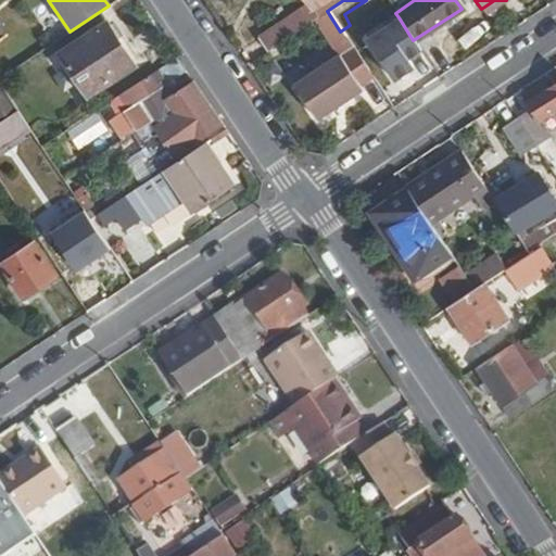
[(340,32),(327,11),(304,26),(317,47),(340,32)]
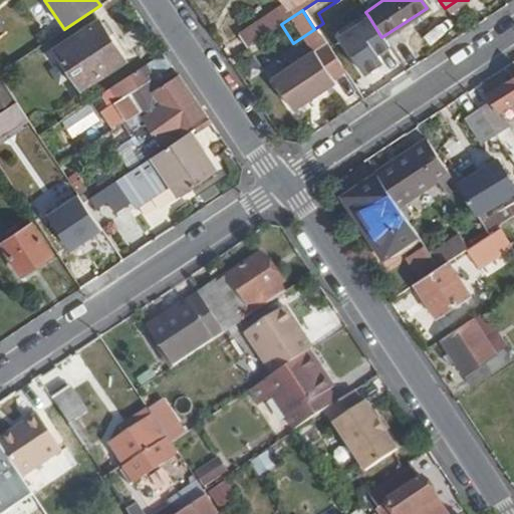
[(381,37),(368,16),(337,36),(363,75),(381,63),(376,55),(389,47),(381,37)]
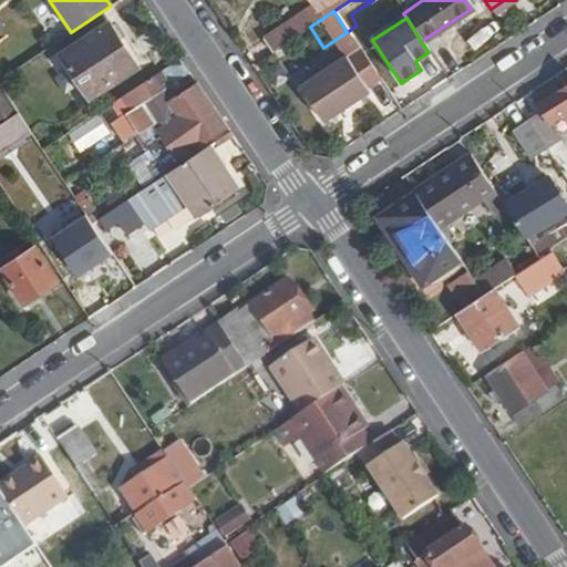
[(296,37),(288,23),(261,41),(269,53),(296,37)]
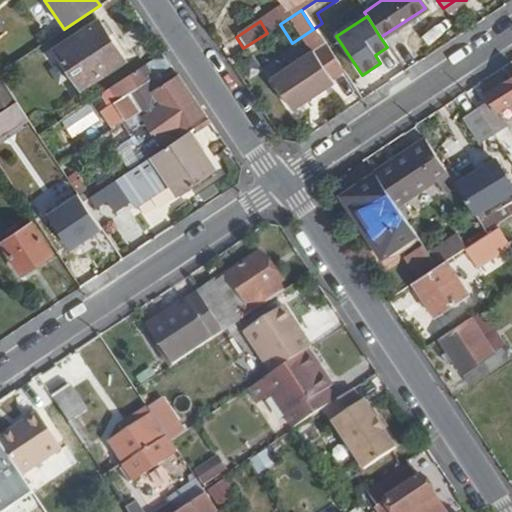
[(116,62),(101,39),(105,37),(97,23),(54,49),(78,87),(116,62)]
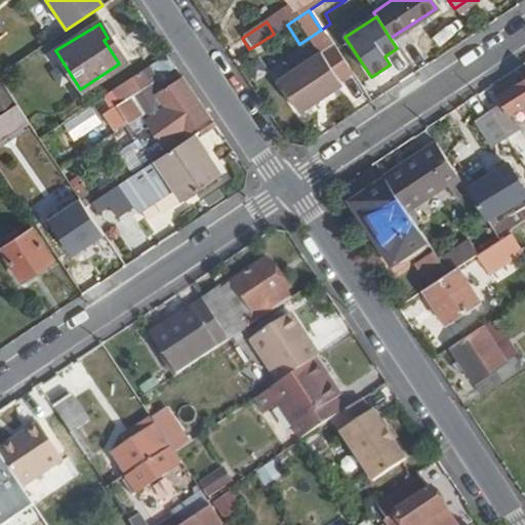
[(335,79),(349,71),(331,45),(276,82),(297,115),(340,86),(335,79)]
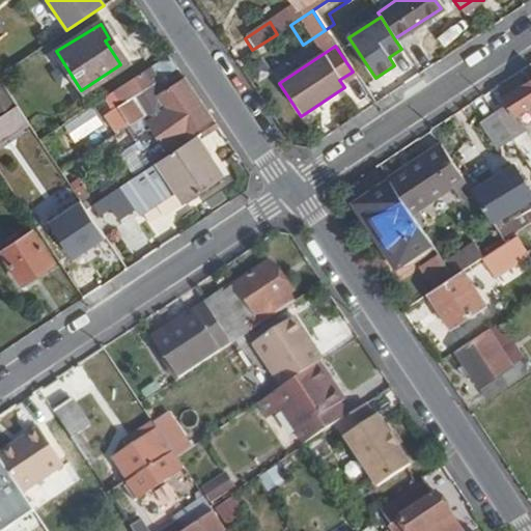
[(175,67),(167,55),(150,66),(159,79),(175,67)]
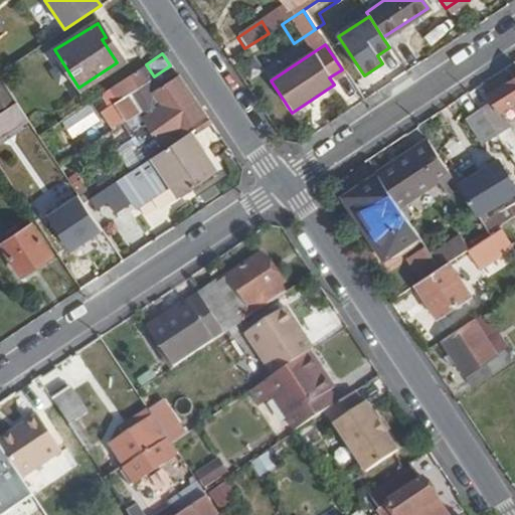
[(150,91),(137,69),(109,89),(116,101),(112,105),(123,123),(139,112),(137,109),(155,99),(153,93),(177,75),(176,73),(150,91)]
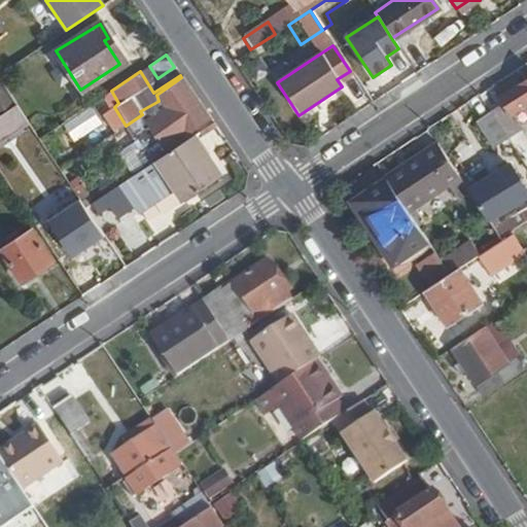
[(526,77),(524,80),(521,75),(516,79),(513,76),(496,88),(504,102),(491,111),(506,134),(520,124),(512,113),(526,104),(526,105),(526,77)]
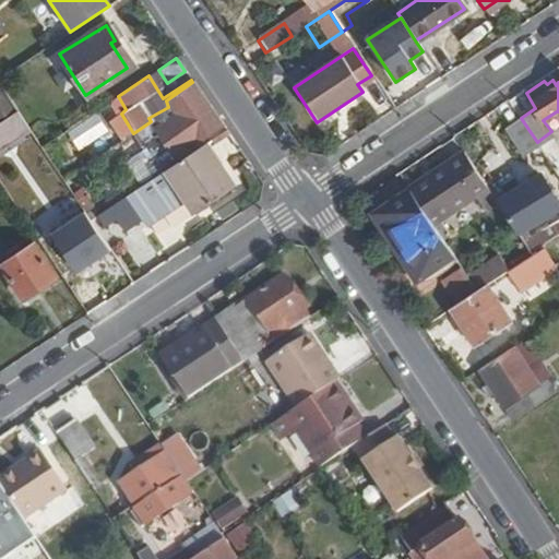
[(173,156),(221,125),(192,82),(166,100),(168,107),(149,118),(151,121),(133,133),(149,155),(165,145),(173,156)]
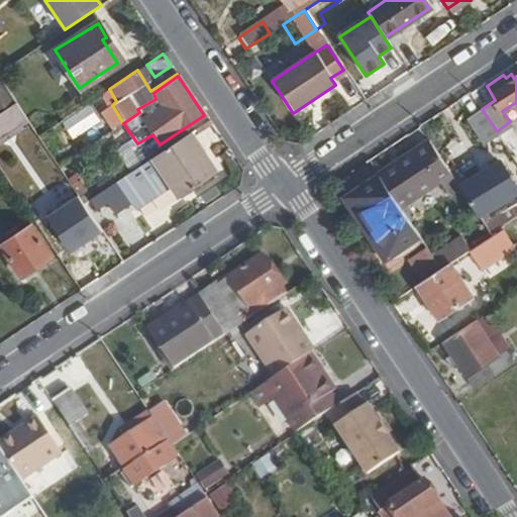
[(0,83),(0,108),(11,101),(0,83)]
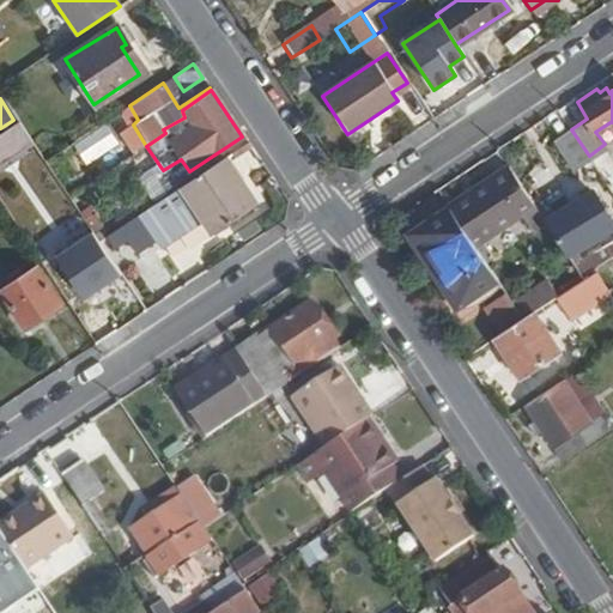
[(0,163),(31,143),(17,122),(0,133),(0,163)]
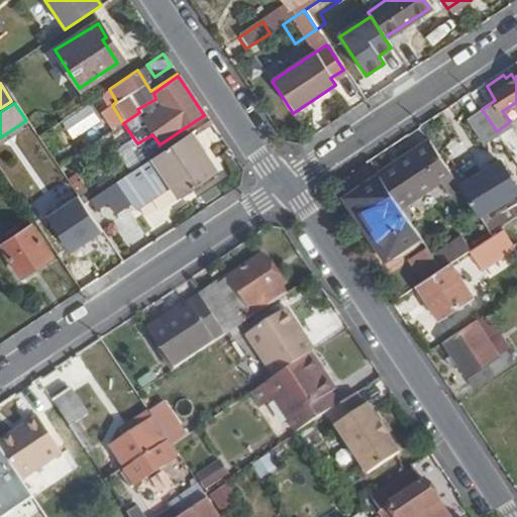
[(73,140),(100,121),(87,103),(61,123),(73,140)]
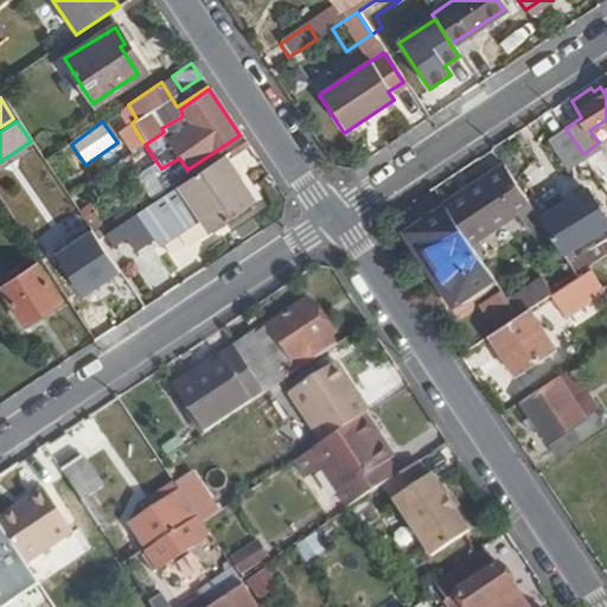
[(583,154),(566,128),(550,138),(570,168),(586,157),(583,154)]
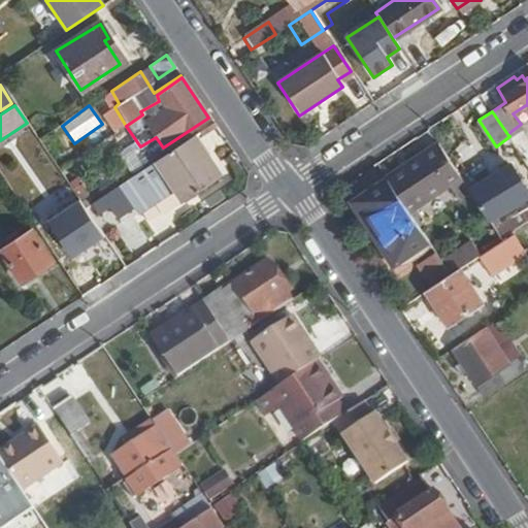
[(180,203),(219,177),(204,156),(200,158),(189,140),(119,186),(137,215),(171,190),(180,203)]
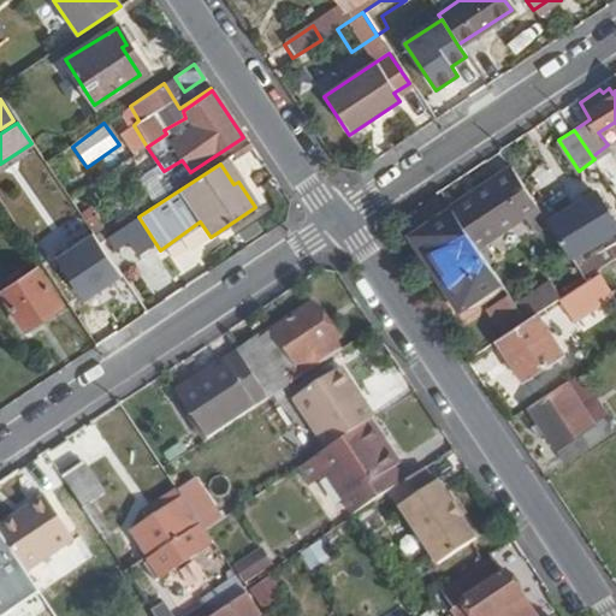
[(538,207),(510,166),(451,206),(489,260),(548,220),(538,207)]
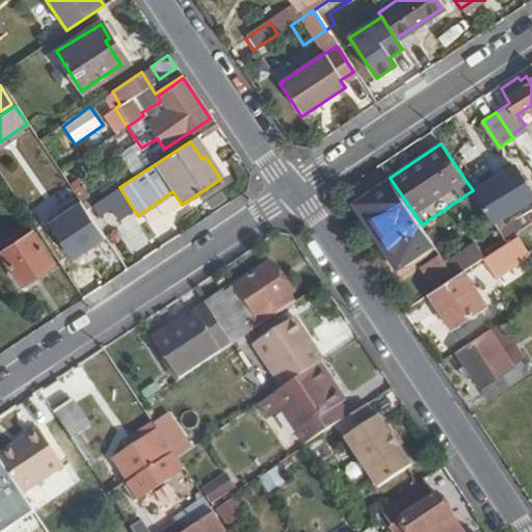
[(531,192),(531,189),(516,166),(479,191),(496,217),(531,192)]
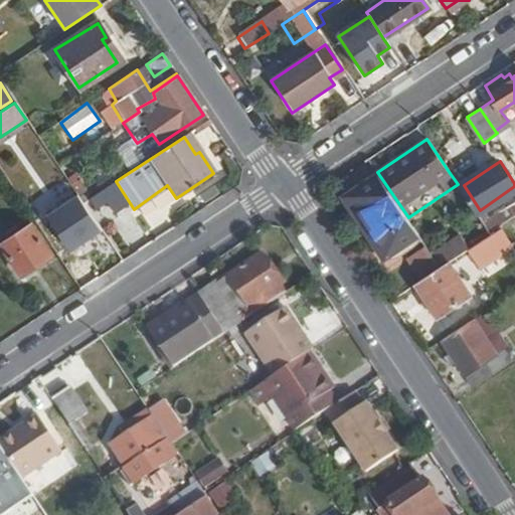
[(464,180),(456,169),(450,173),(458,184),(464,180)]
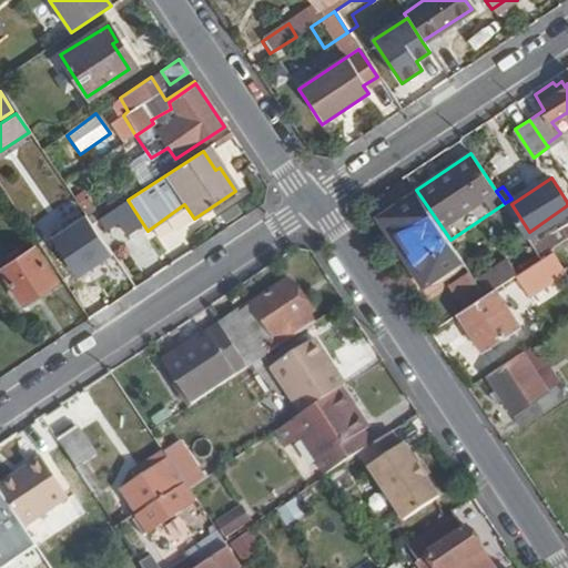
[(450,240),(416,190),(381,214),(423,280),(459,254),(450,240)]
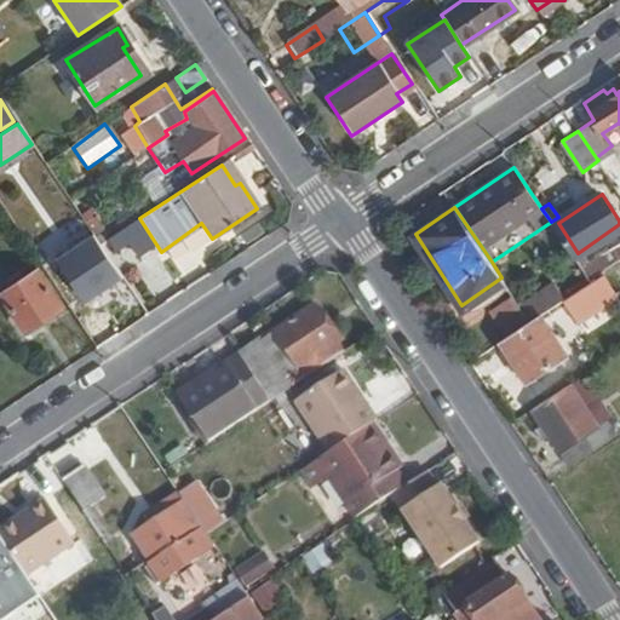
[(614,263),(619,259),(619,241),(606,251),(614,263)]
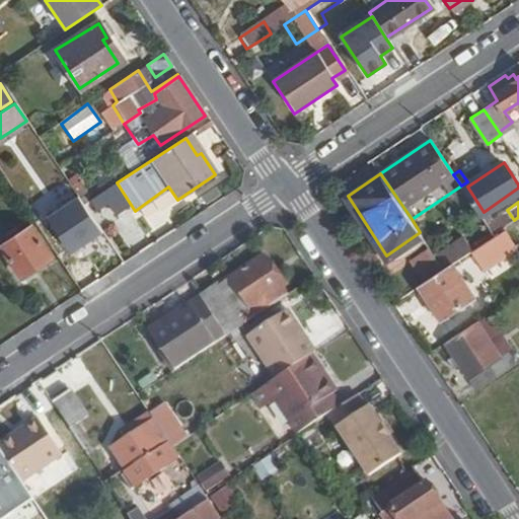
[(71,275),(122,241),(105,216),(87,228),(83,222),(51,243),(71,275)]
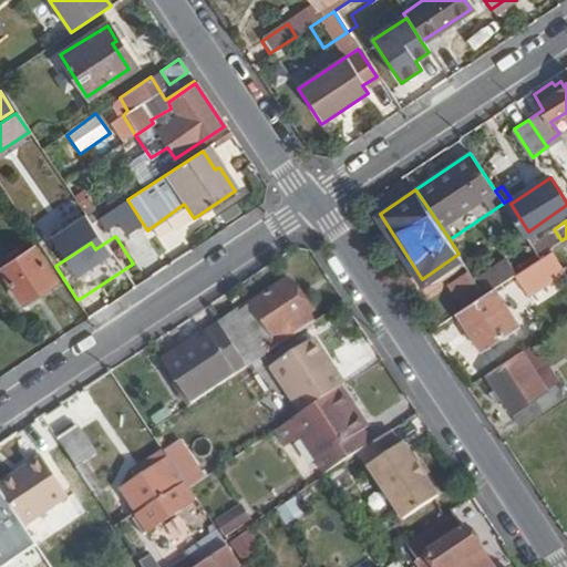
[(54,284),(30,248),(0,267),(0,272),(20,305),(54,284)]
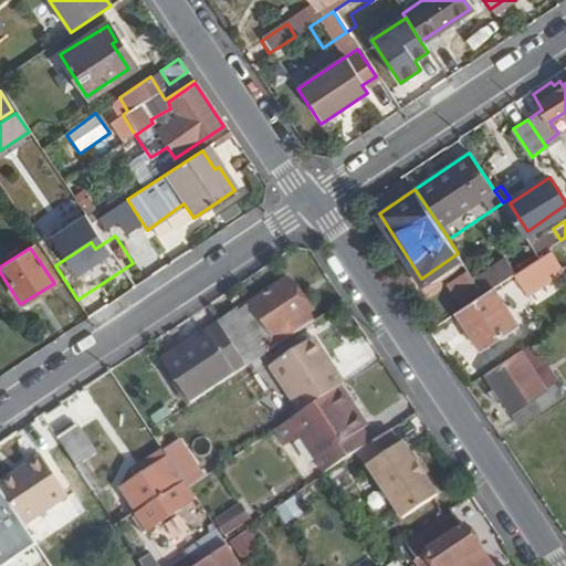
[(552,275),(537,255),(514,272),(527,292),(552,275)]
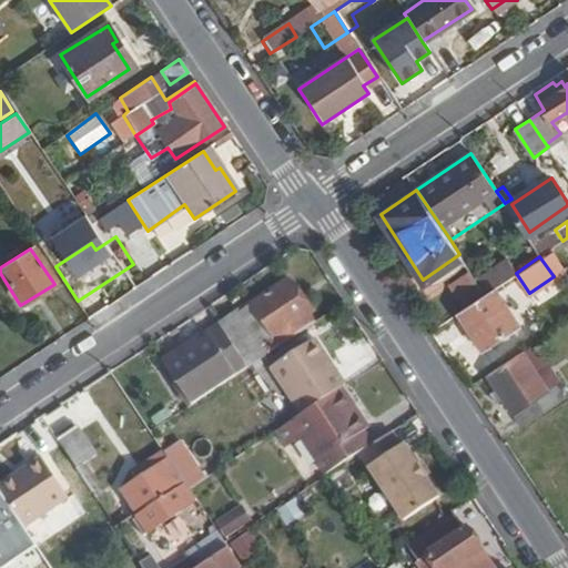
[(487,267),(494,284),(511,277),(505,260),(487,267)]
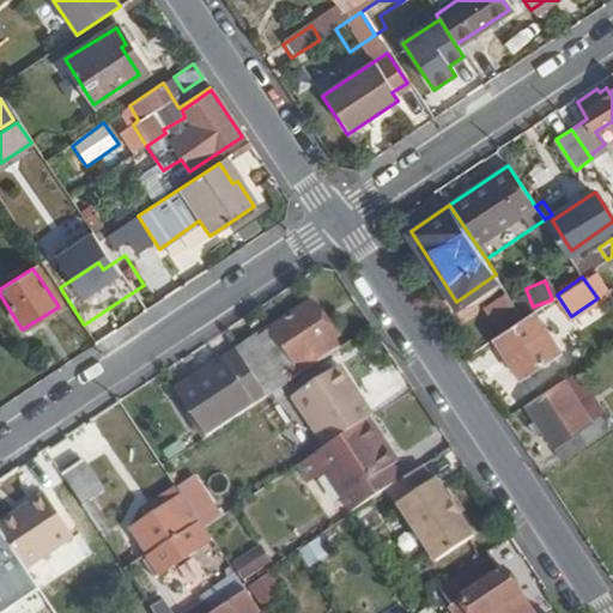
[(337,349),(332,340),(335,338),(311,302),(271,328),(296,363),(279,375),(255,339),(236,352),(266,395),(337,349)]
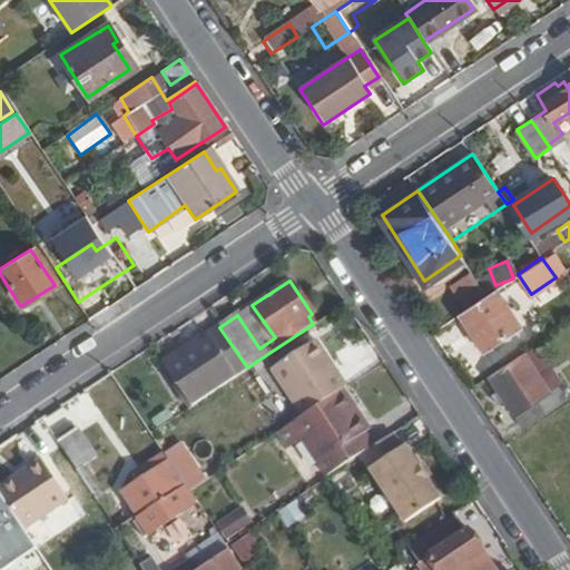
[(521,324),(495,288),(459,313),(484,351),(521,324)]
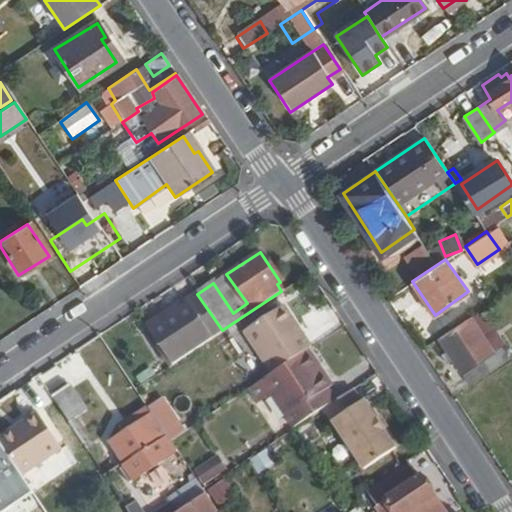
[(169,364),(222,330),(197,294),(195,291),(157,317),(161,323),(147,332),(169,364)]
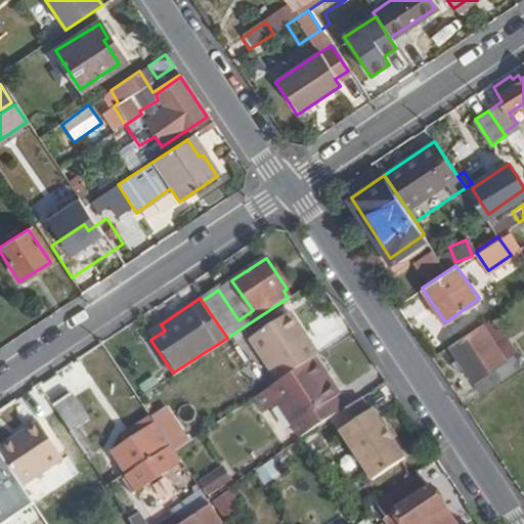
[(319,352),(312,341),(307,345),(286,315),(245,342),(273,385),(314,356),(319,352)]
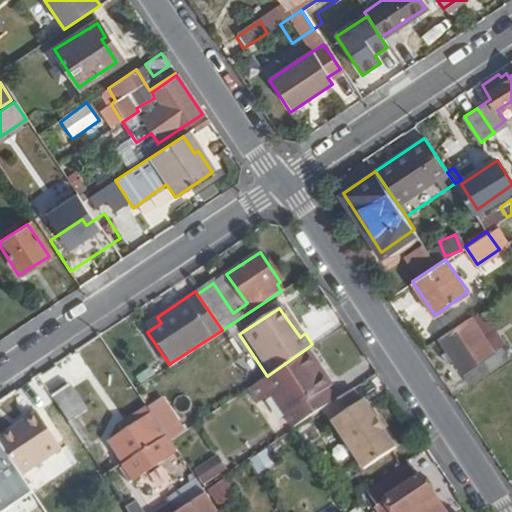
[(492,351),(468,317),(437,338),(467,381),(488,367),(483,359),(492,351)]
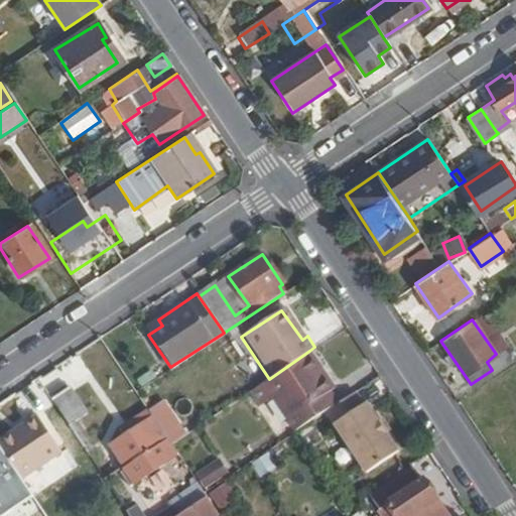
[(336,402),(327,389),(316,375),(323,370),(309,351),(269,379),(260,385),(291,432),(326,409),(336,402)]
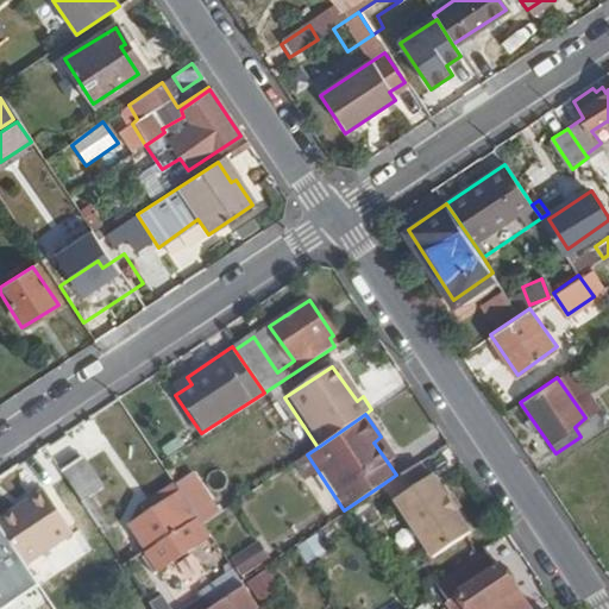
[(105,487),(83,454),(60,469),(81,501),(105,487)]
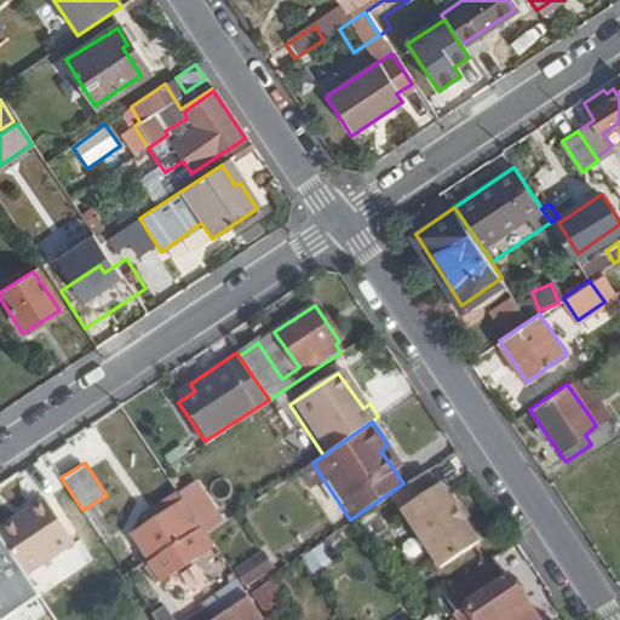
[(478,539),(440,481),(437,483),(426,469),(403,483),(391,492),(441,566),(478,539)]
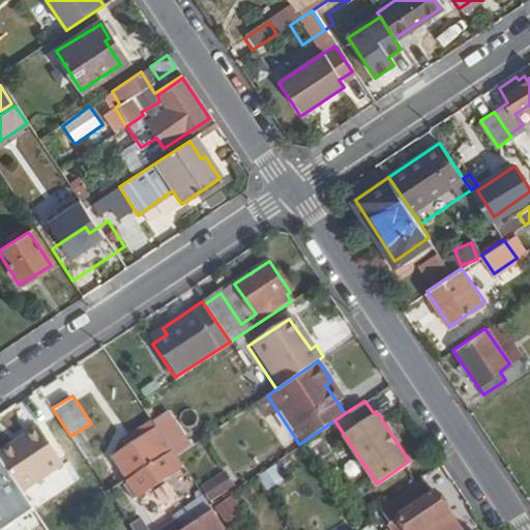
[(177,457),(153,419),(124,439),(129,446),(114,458),(139,494),(164,477),(158,468),(177,457)]
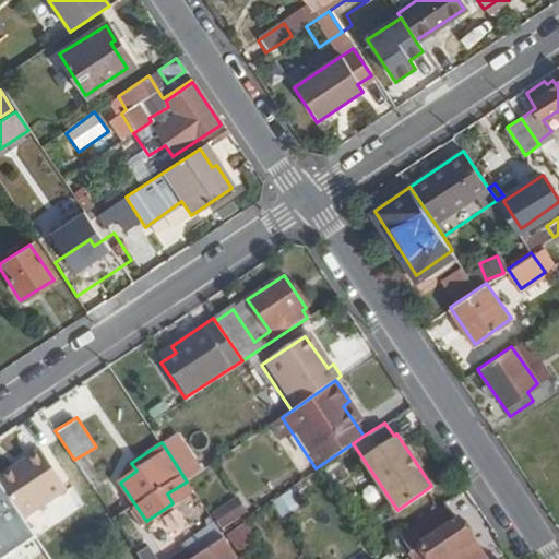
[(0,486),(23,520),(66,490),(37,451),(0,477),(0,486)]
